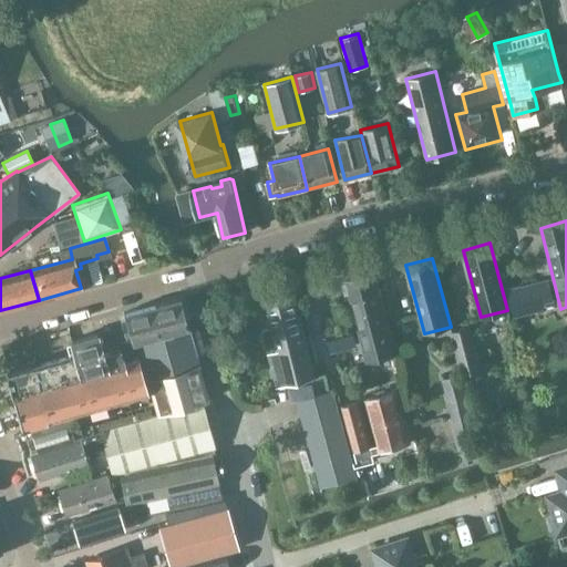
[(395,353),(374,274),(346,281),(346,282),(342,284),(344,294),(349,294),(366,361),(395,353)]
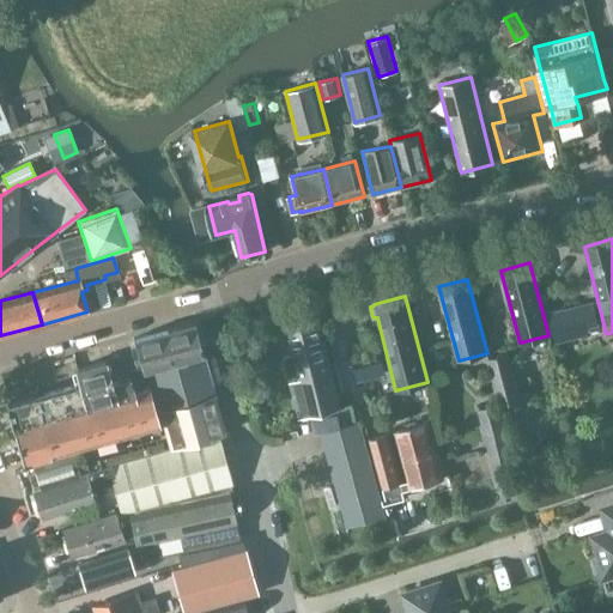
[(553,334),(601,323),(594,301),(571,307),(571,308),(547,313),(553,334)]
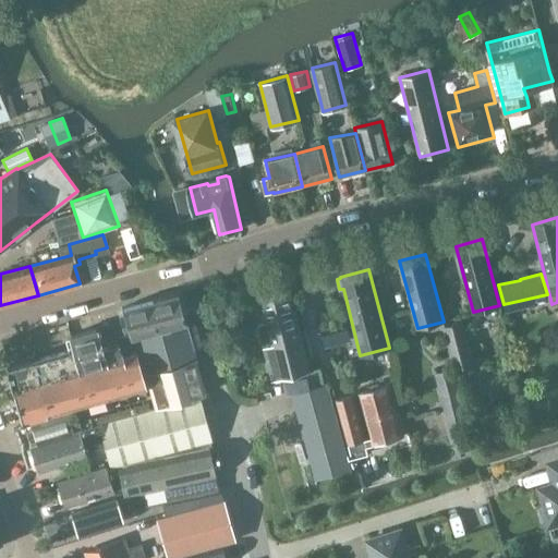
[(148,300),(157,328),(184,319),(176,292),(148,300)]
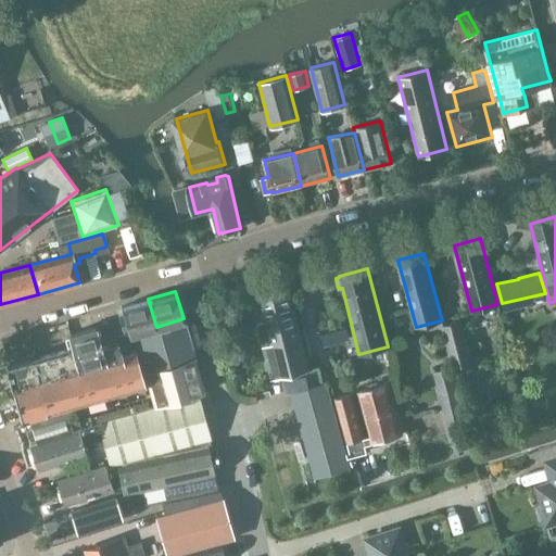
[(293,392),(324,383),(319,367),(311,369),(308,369),(289,291),(261,298),(280,376),(289,374),(293,392)]
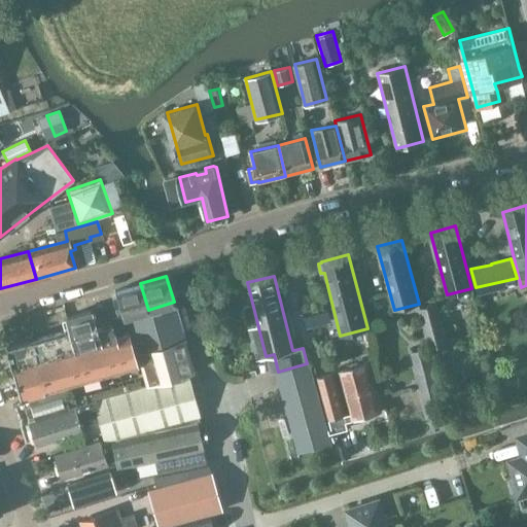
[(121,317),(148,310),(140,283),(114,290),(121,317)]
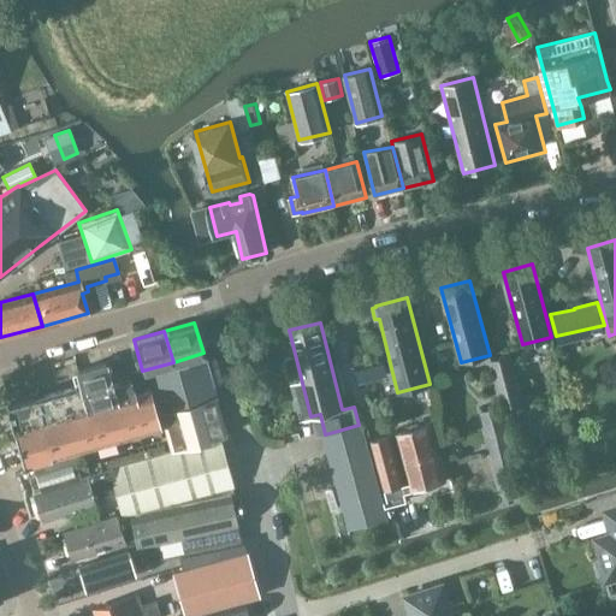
[(171,449),(223,434),(202,359),(149,373),(171,449)]
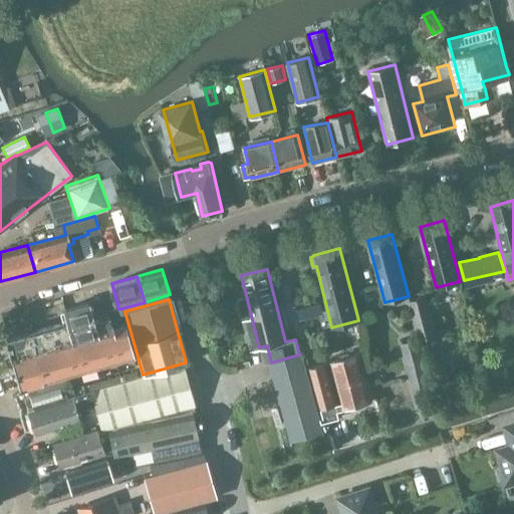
[(8,338),(6,338),(10,355),(95,332),(111,328),(108,315),(92,320),(87,302),(63,309),(67,322),(8,338)]
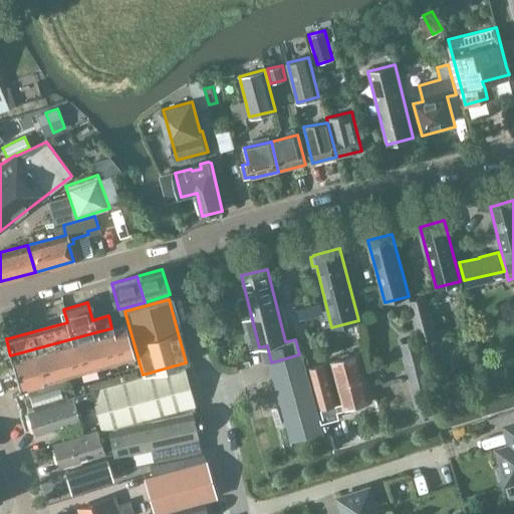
[(431,315),(416,320),(421,339),(436,335),(431,315)]
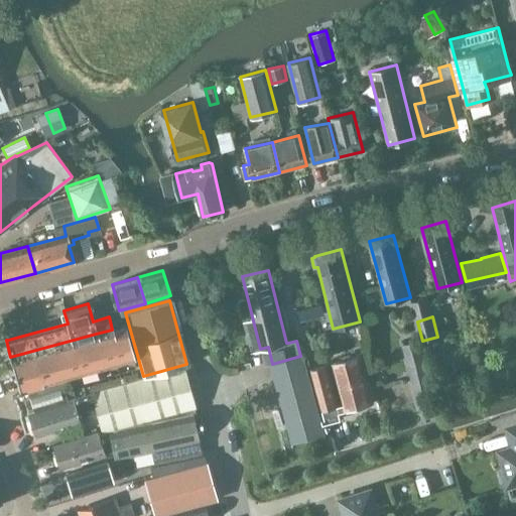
[(96,334),(10,357),(19,391),(22,390),(63,378),(84,372),(94,370),(109,365),(128,360),(133,358),(128,342),(124,327),(112,330),(96,334)]
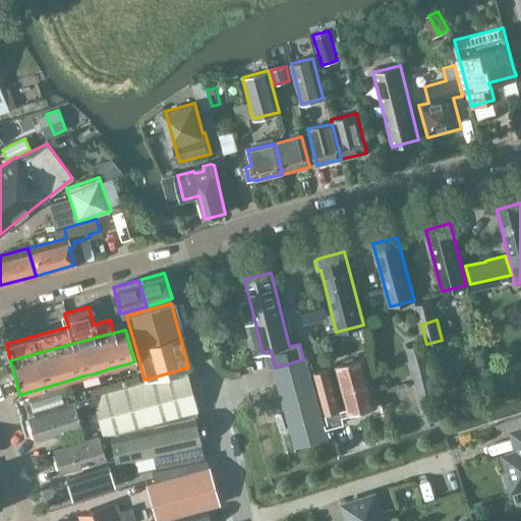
[(421,405),(422,404),(436,401),(421,346),(406,350),(421,405)]
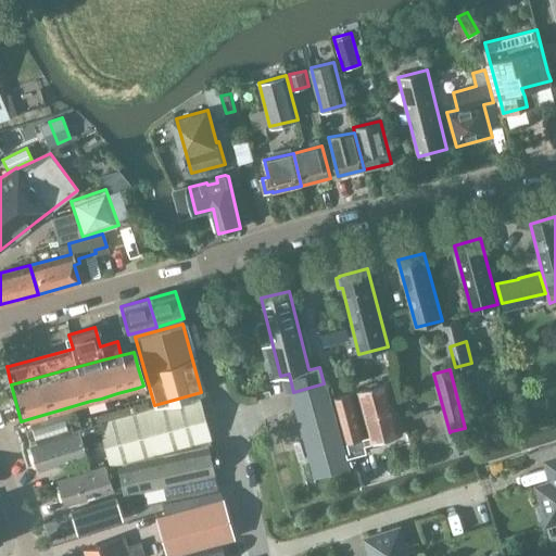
[(326,382),(324,383),(293,392),(292,392),(316,477),(350,467),(326,382)]
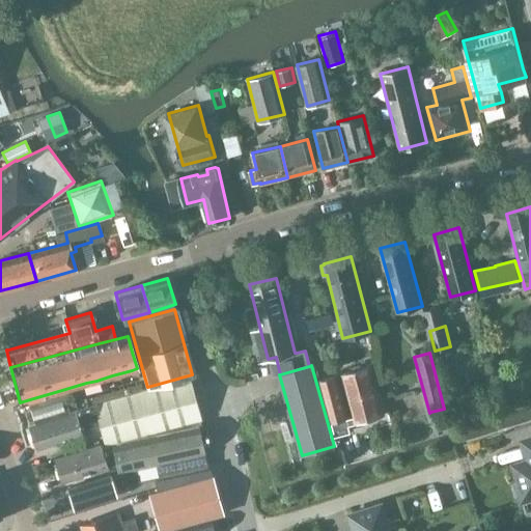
[(354,423),(385,414),(371,365),(340,373),(354,423)]
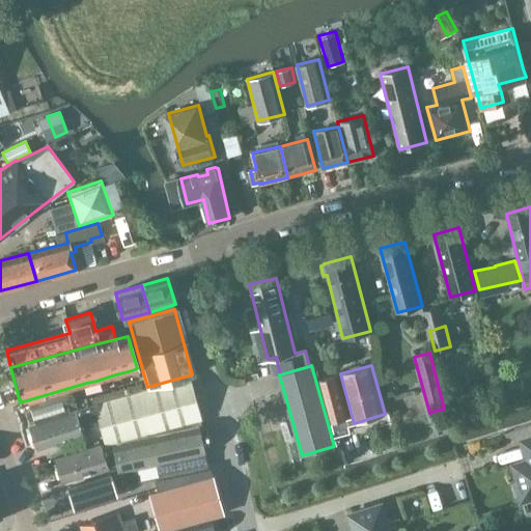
[(334,436),(350,431),(345,416),(346,416),(336,376),(319,381),(334,436)]
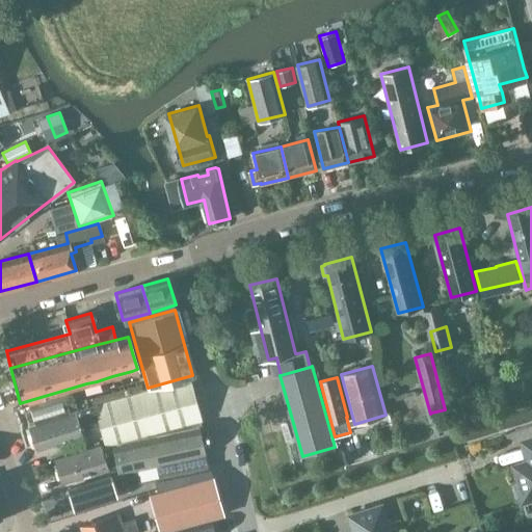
[(108,445),(132,440),(201,425),(188,379),(142,392),(97,403),(108,445)]
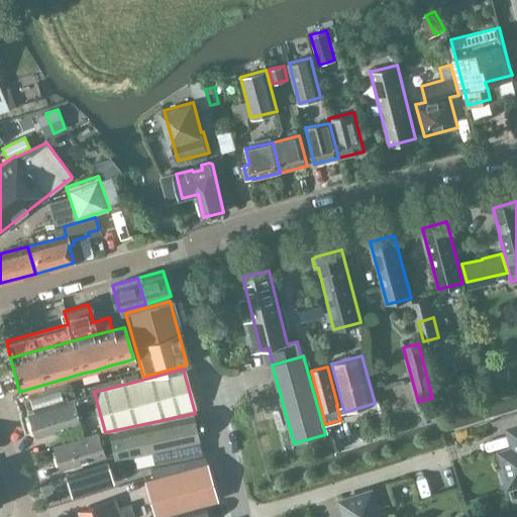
[(90,393),(90,394),(94,392),(138,381),(136,374),(88,387),(90,393)]
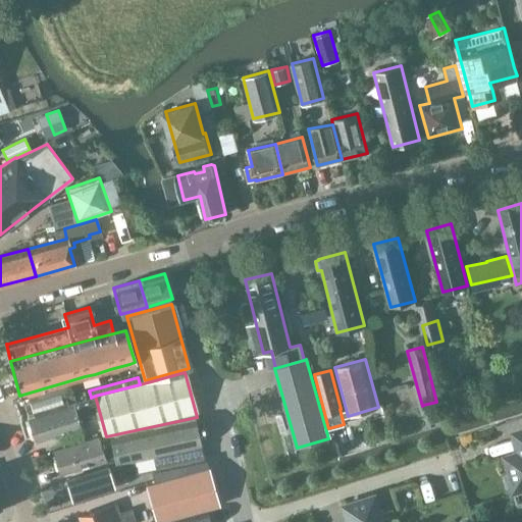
[(68,406),(62,386),(29,397),(35,416),(28,418),(35,441),(80,427),(72,405),(68,406)]
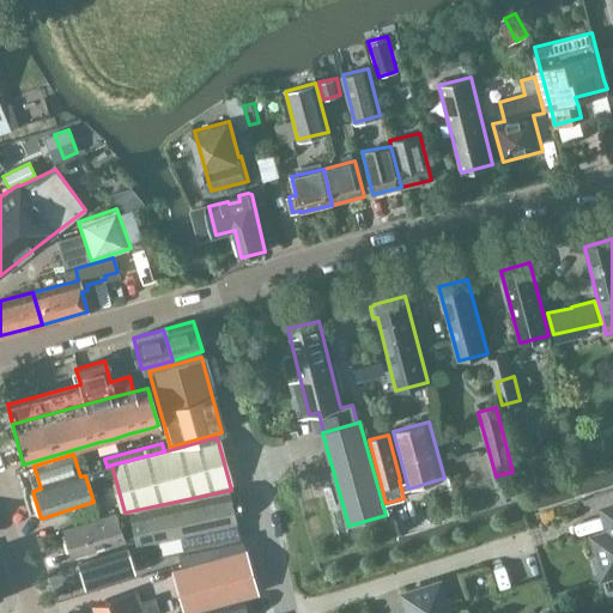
[(241,540),(228,493),(115,517),(114,514),(62,529),(71,557),(123,541),(134,540),(137,545),(178,536),(183,552),(241,540)]
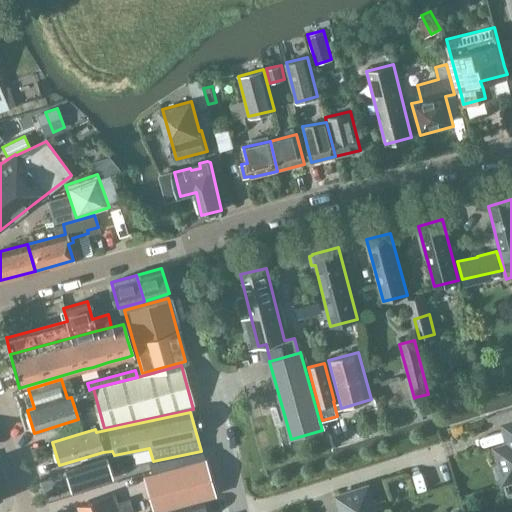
[(511,421),(504,424),(508,438),(510,437),(511,443),(496,448),(501,464),(497,465),(503,484),(511,480),(511,421)]
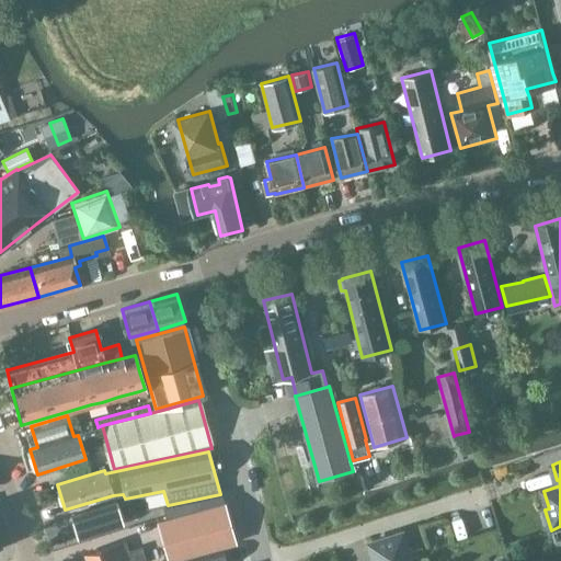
[(168,516),(225,501),(224,494),(220,494),(168,505),(165,506),(168,516)]
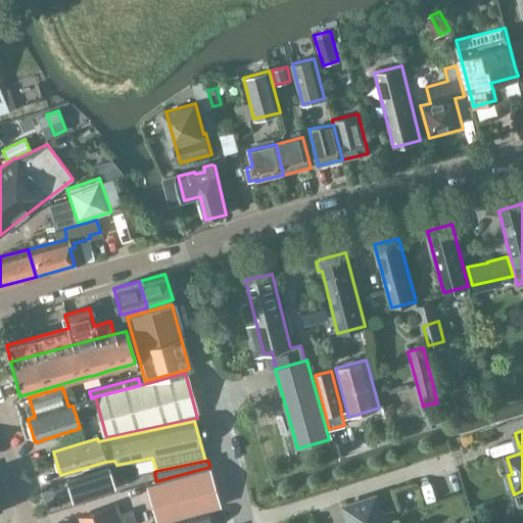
[(155,522),(220,505),(209,467),(156,481),(143,485),(153,522),(155,522)]
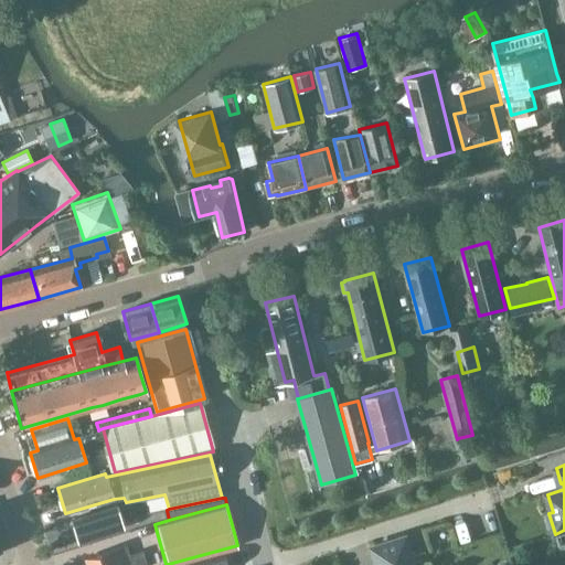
[(116,507),(72,520),(80,543),(124,529),(116,507)]
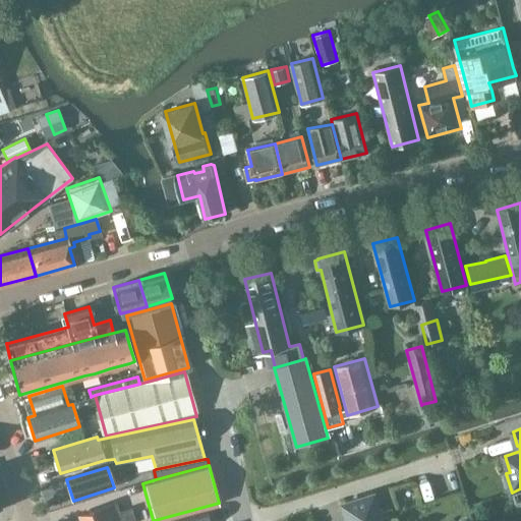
[(380,520),(372,495),(341,505),(345,519),(347,518),(347,520),(380,520)]
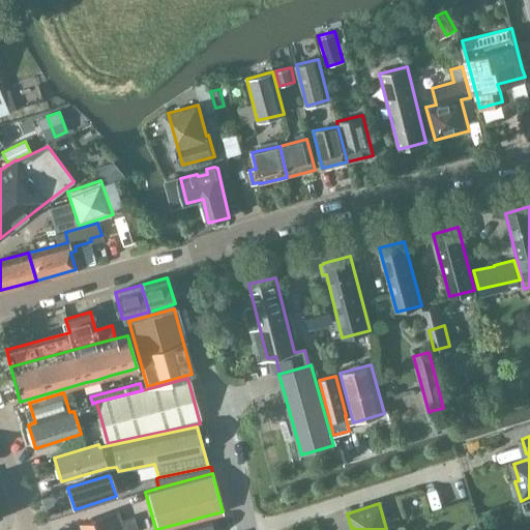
[(117,511),(106,516),(79,524),(81,529),(138,529),(134,516),(120,520),(117,511)]
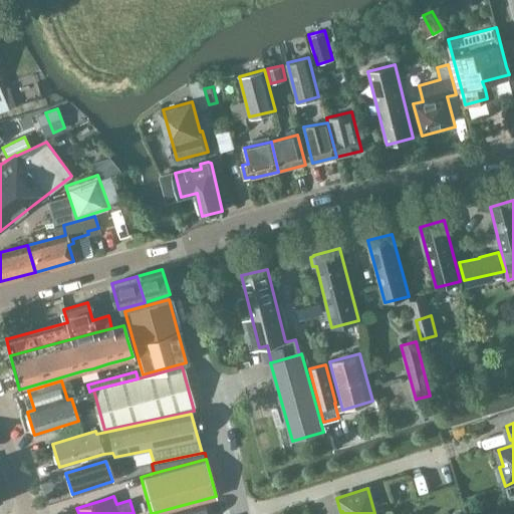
[(206,513),(204,505),(169,513),(206,513)]
